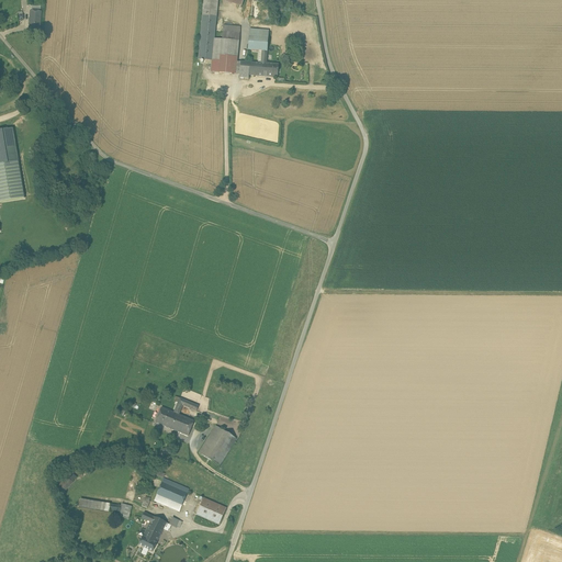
[(203,0),(202,17),(216,18),(218,0),(217,0),(203,0)]
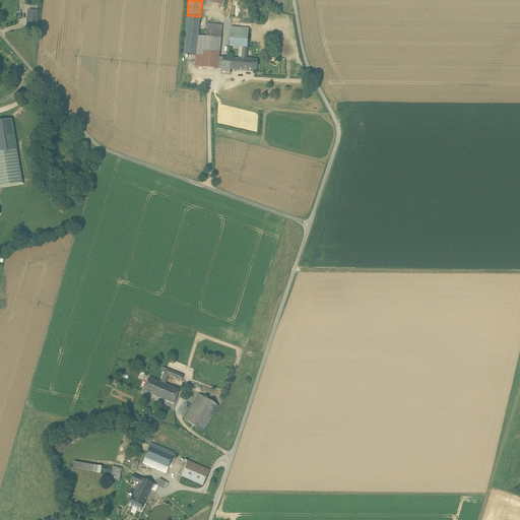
[(27,18),(38,19),(38,11),(38,6),(29,6),(28,10),(27,18)]
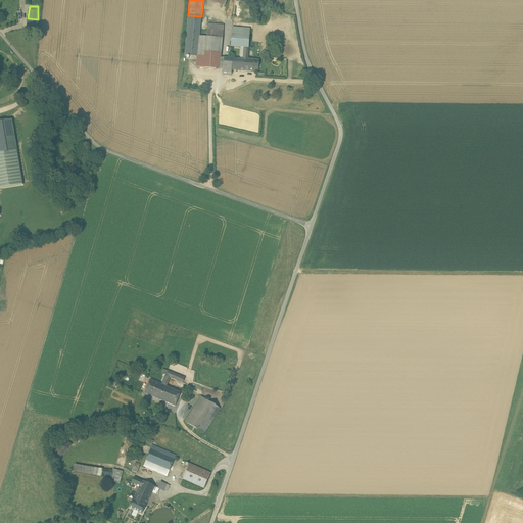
[(201,16),(188,15),(184,56),(198,57),(199,37),(201,16)]
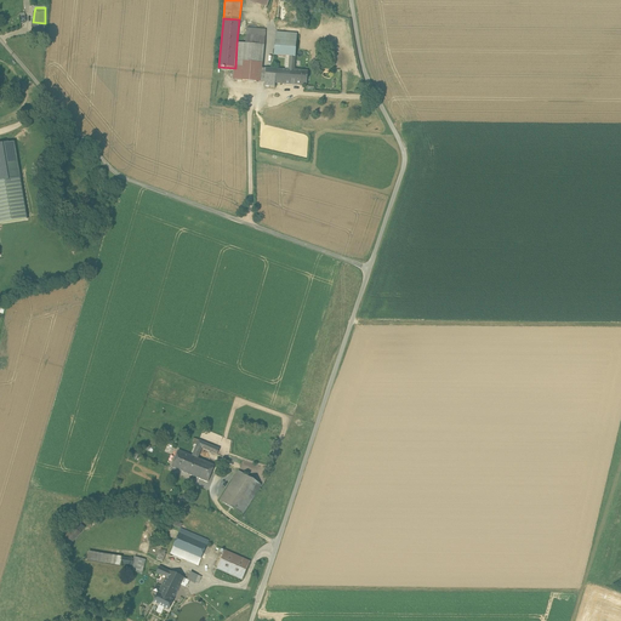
[(45,23),(33,22),(33,38),(44,39),(45,23)]
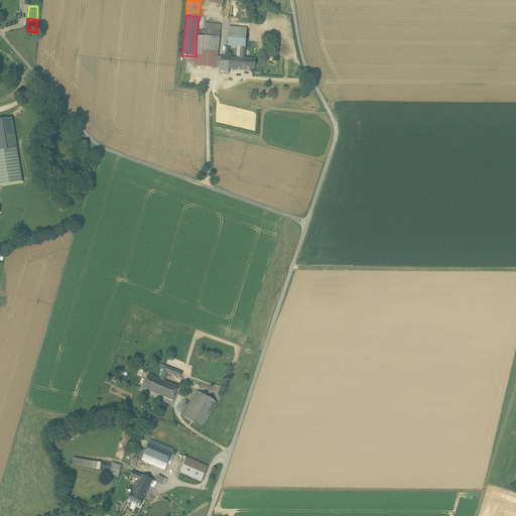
[(220,38),(221,24),(205,23),(204,36),(220,38)]
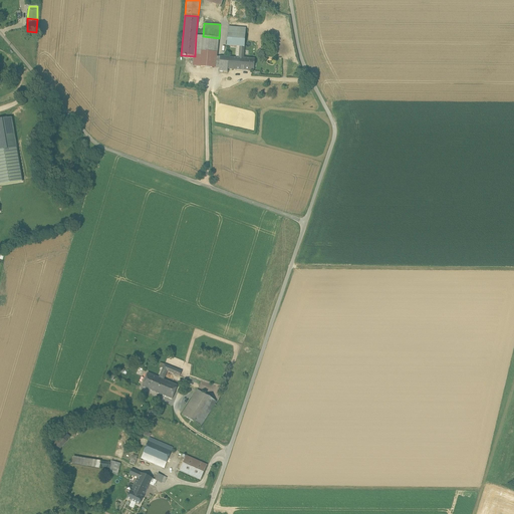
[(240,47),(244,47),(246,28),(228,27),(227,46),(237,47),(240,47)]
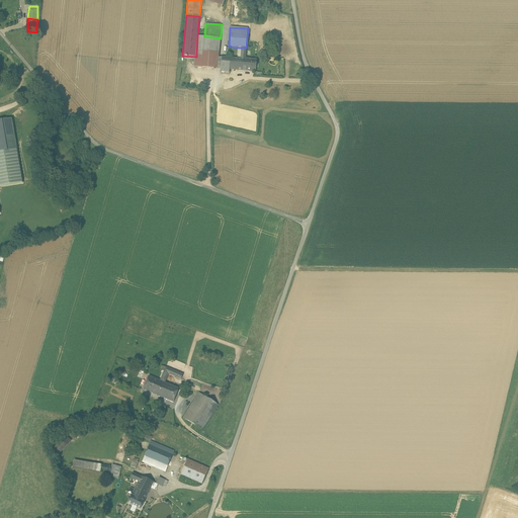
[(204,36),(197,36),(196,57),(195,67),(202,67),(204,36)]
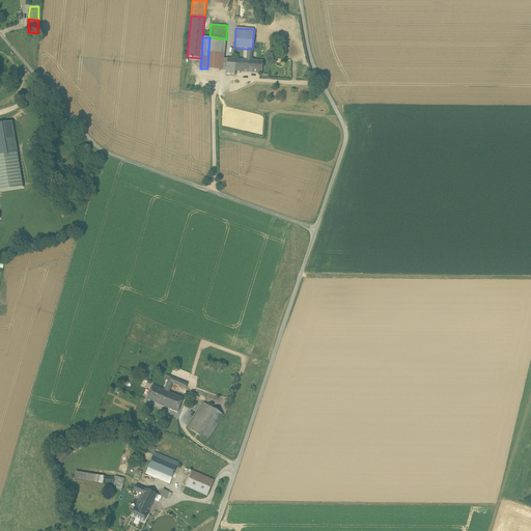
[(225,50),(226,39),(210,37),(207,68),(219,70),(221,49),(225,50)]
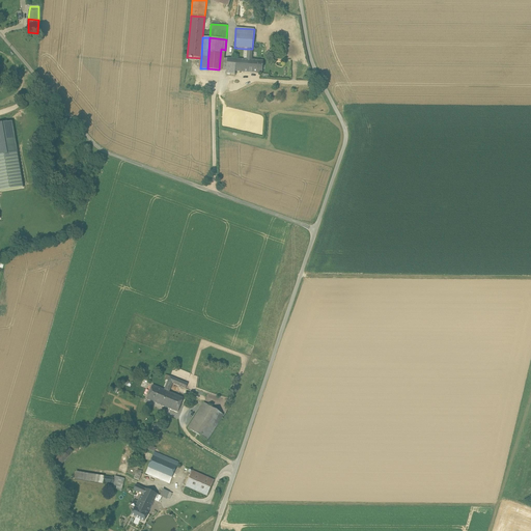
[(255,57),(252,57),(251,60),(249,60),(248,72),(261,73),(262,61),(254,61),(255,57)]
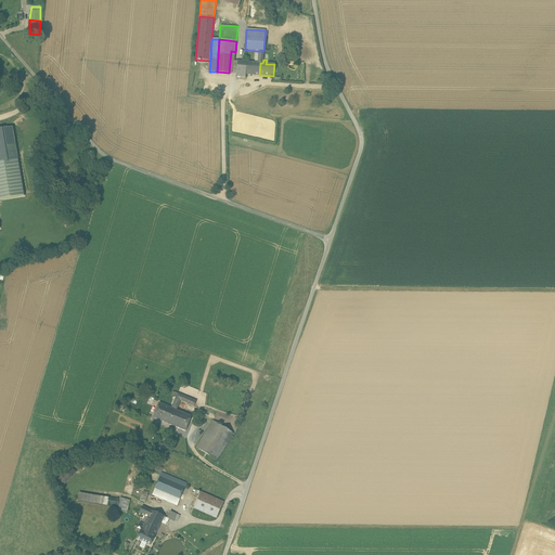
[(245,74),(246,62),(237,62),(236,74),(236,77),(245,78),(246,74),(245,74)]
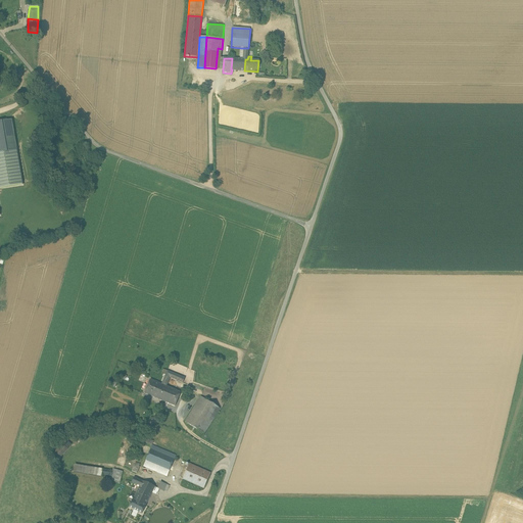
[(0,122),(0,153),(17,150),(12,121),(0,122)]
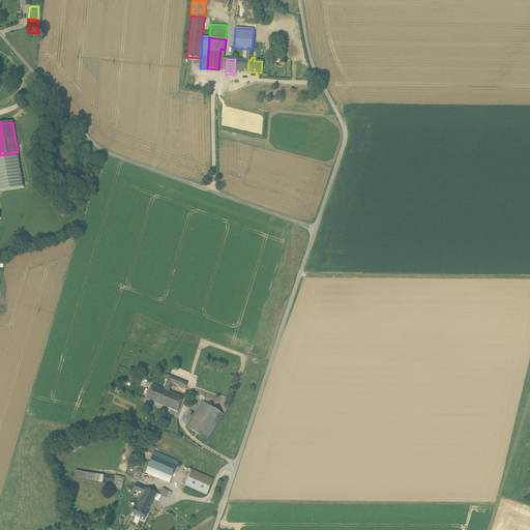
[(0,155),(0,190),(23,187),(18,152),(0,155)]
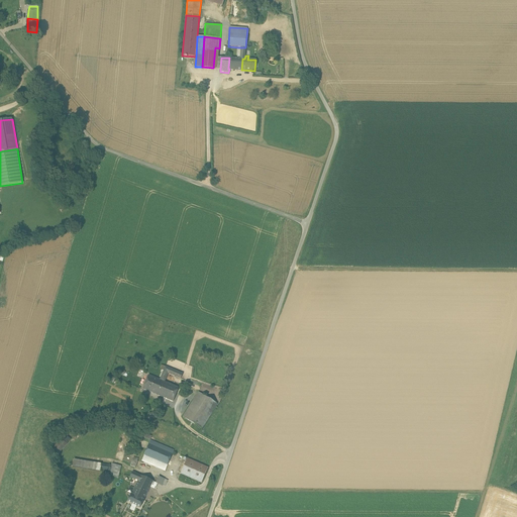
[(166,367),(160,380),(162,381),(165,382),(168,373),(181,379),(183,374),(166,367)]
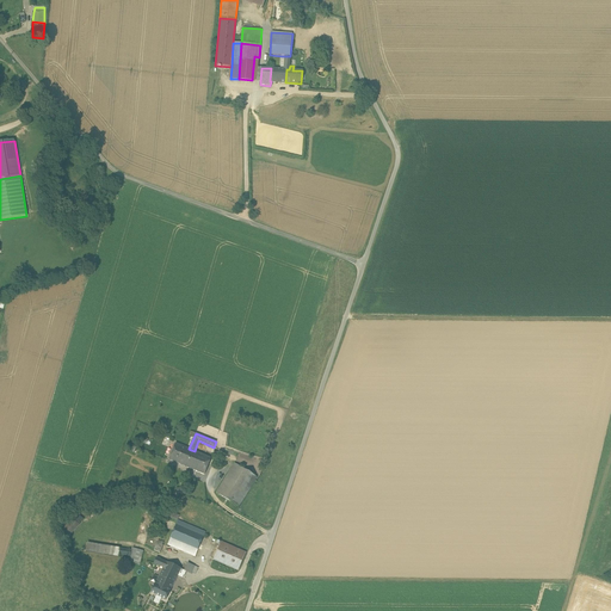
[(189,449),(176,443),(170,460),(184,466),(191,450),(189,449)]
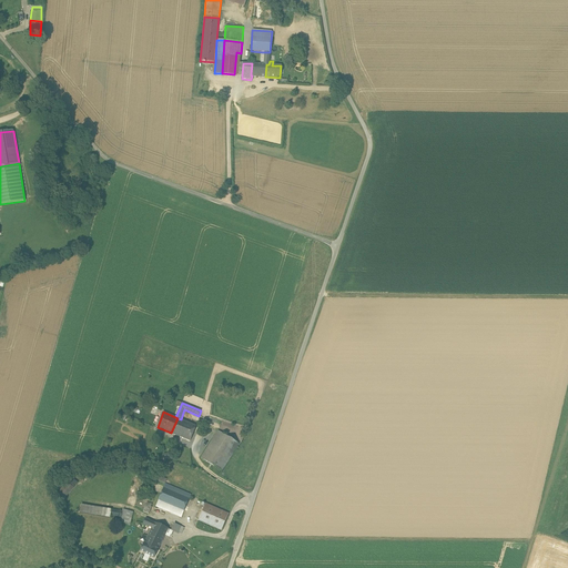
[(181,437),(186,422),(181,419),(178,418),(171,433),(181,437)]
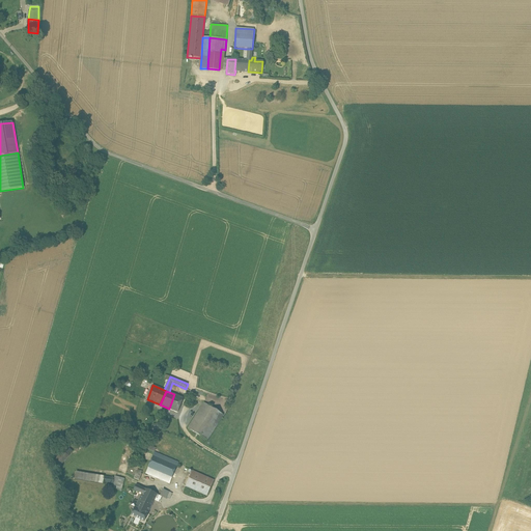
[(174,394),(169,409),(177,413),(184,398),(174,394)]
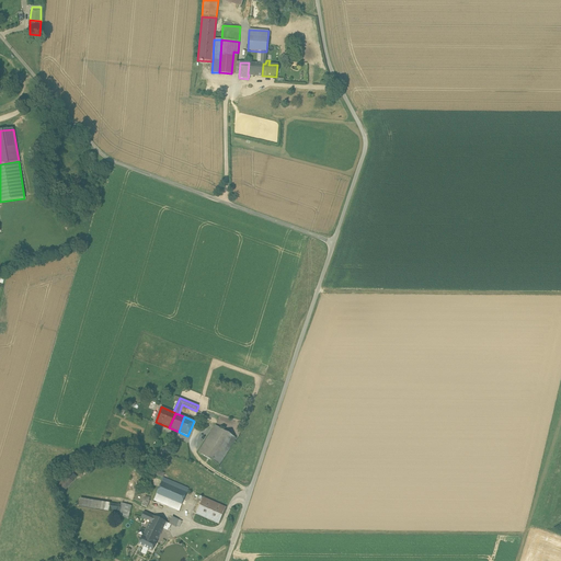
[(216,425),(198,453),(205,456),(221,428),(216,425)]
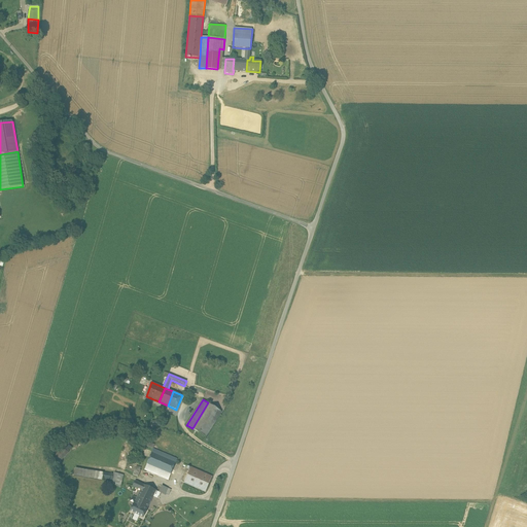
[(208,402),(192,428),(206,437),(222,412),(208,402)]
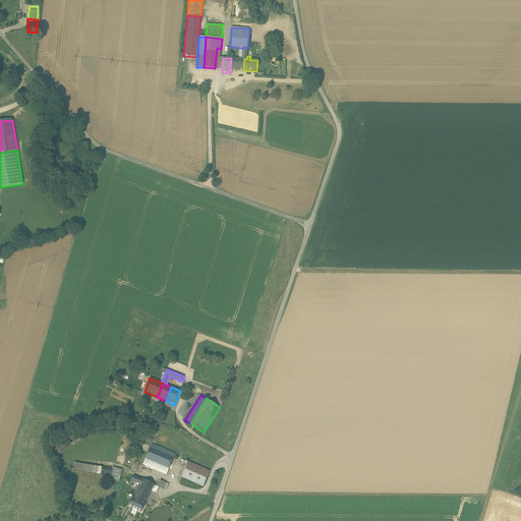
[(65,438),(54,452),(59,457),(71,443),(65,438)]
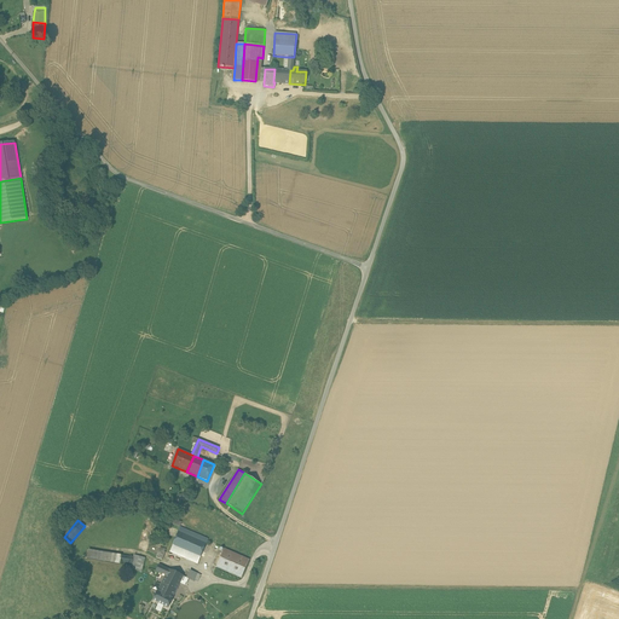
[(208,539),(180,527),(169,551),(174,554),(177,548),(196,555),(194,562),(197,563),(208,539)]
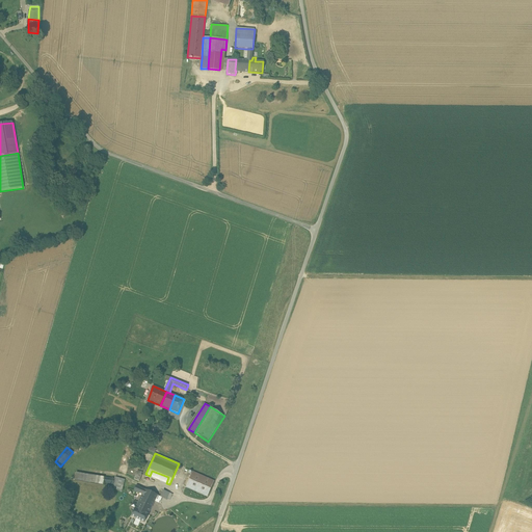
[(142,472),(139,470),(138,473),(137,472),(134,479),(139,481),(142,475),(141,474),(142,472)]
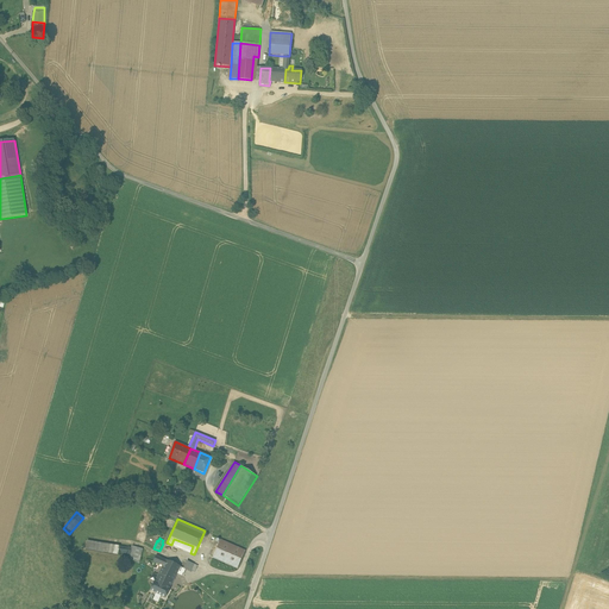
[(193,546),(174,539),(171,545),(190,553),(193,546)]
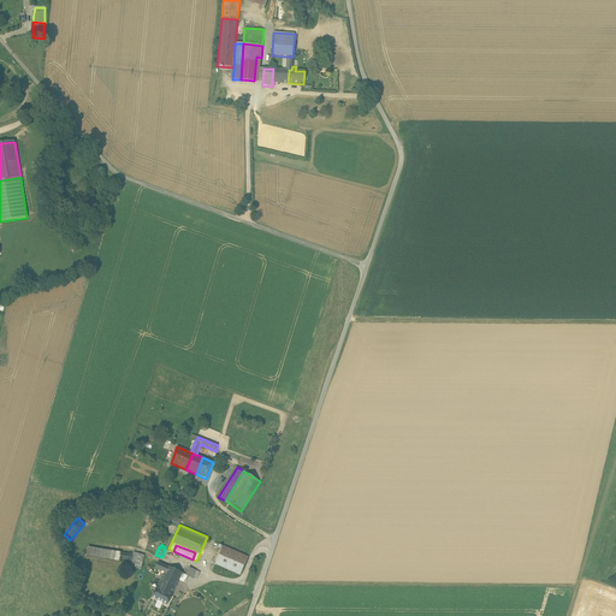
[(120,552),(88,546),(87,555),(119,561),(119,558),(120,552)]
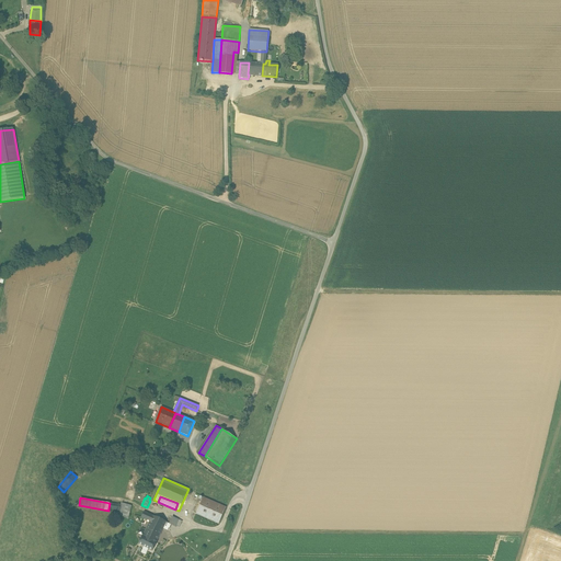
[(226,507),(203,497),(196,514),(219,524),(226,507)]
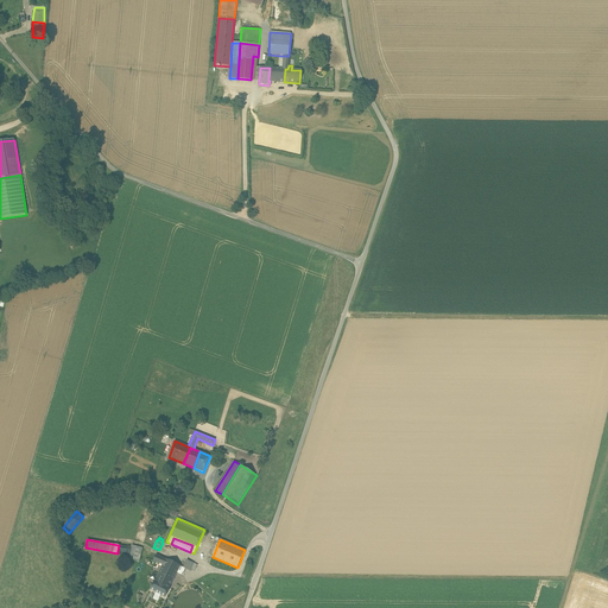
[(143,548),(132,545),(130,556),(133,557),(133,559),(139,562),(143,548)]
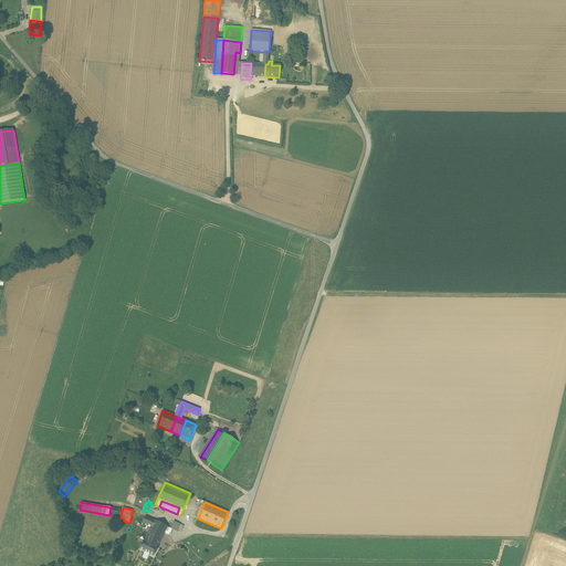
[(168,527),(145,516),(143,522),(152,526),(148,534),(161,541),(165,533),(166,531),(168,527)]
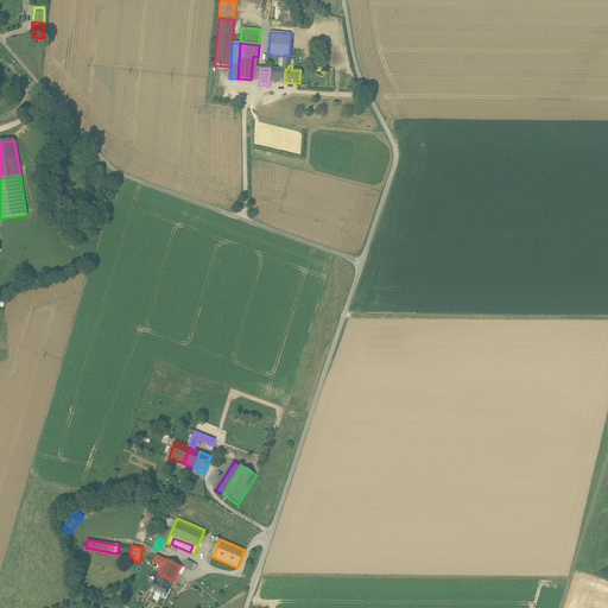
[(194,563),(187,561),(183,568),(185,569),(190,571),(191,570),(194,563)]
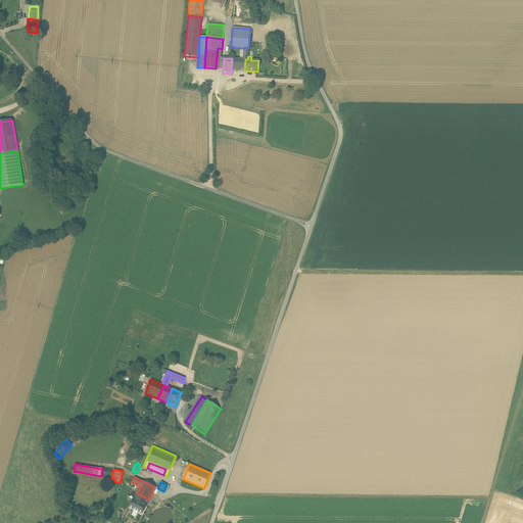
[(149,500),(137,493),(134,500),(133,500),(129,507),(142,514),(146,506),(145,506),(149,500)]
